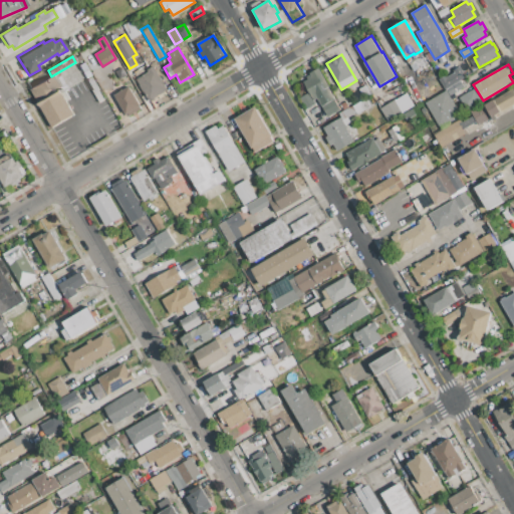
[(136,79),(148,72),(147,70),(154,66),(167,90),(154,98),(154,99),(151,101),(145,91),(143,92),(136,79)]
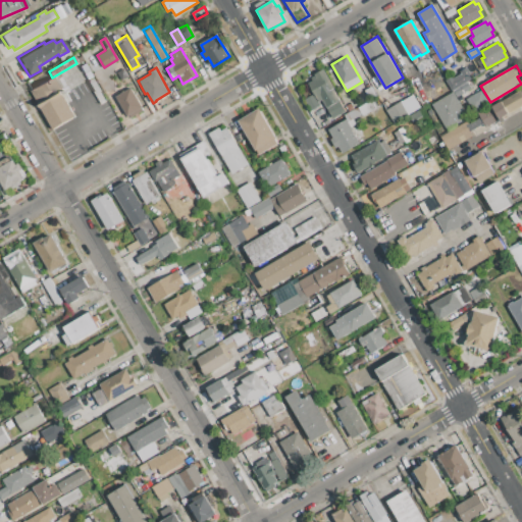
[(472,77),(451,90),(446,81),(451,76),(453,79),(462,73),(460,71),(466,68),(472,77)]
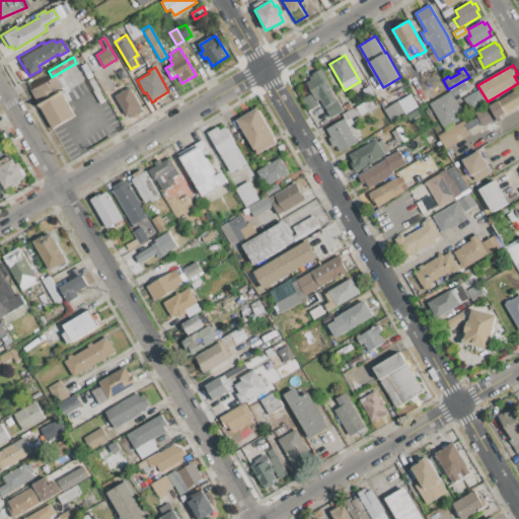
[(330,118),(320,98),(316,101),(312,93),(306,83),(310,80),(309,77),(313,75),(312,74),(321,69),(331,88),(343,110),(330,118)]
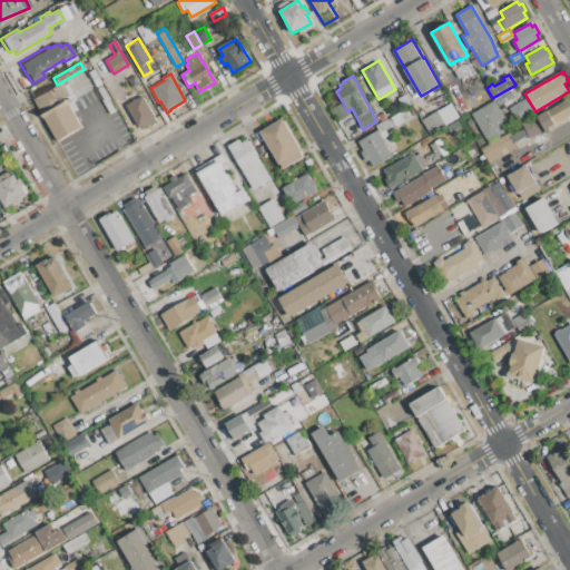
[(32,99),(57,85),(81,127),(57,141),(32,99)]
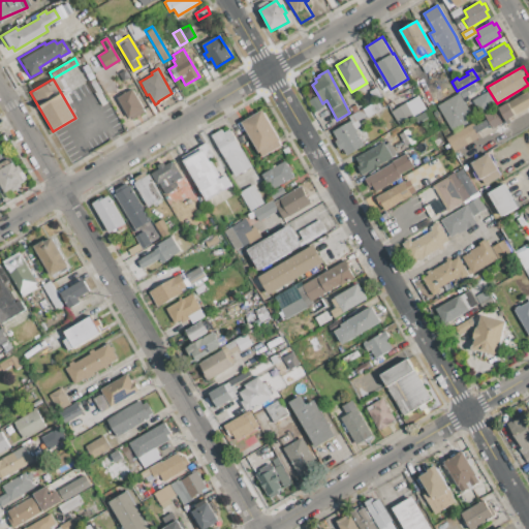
[(117,97),(132,89),(146,112),(131,121),(117,97)]
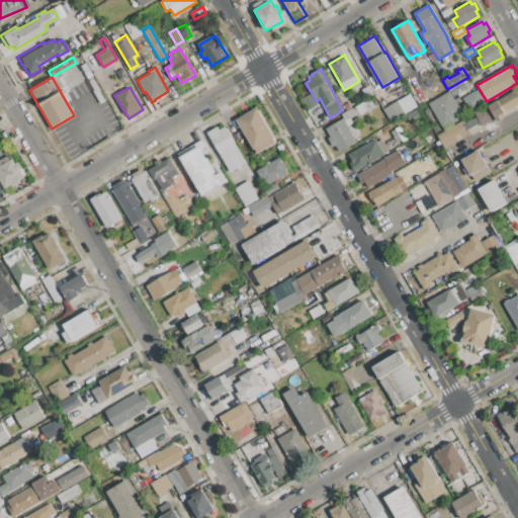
[(475,112),(497,98),(498,100),(517,89),(517,91),(517,103),(482,124),(475,112)]
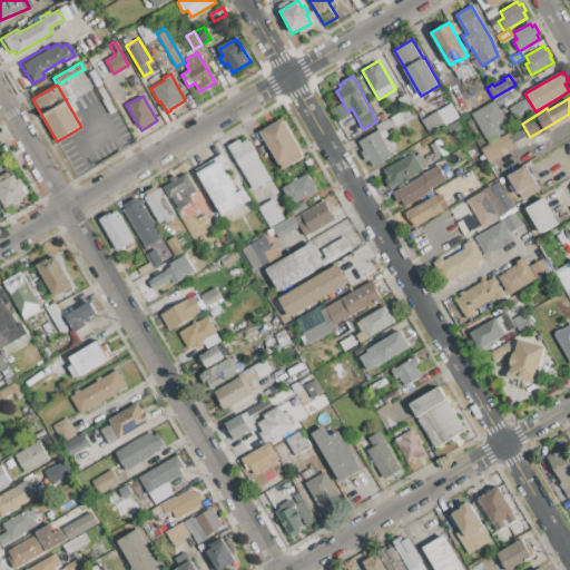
[(508,109),(524,99),(532,111),(516,121),(508,109)]
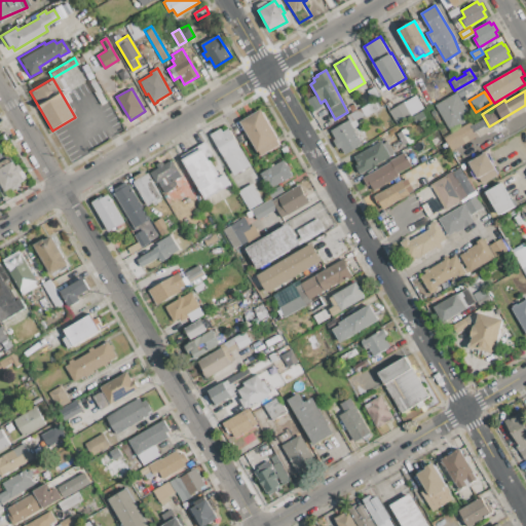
[(435,105),(455,92),(471,121),(451,133),(435,105)]
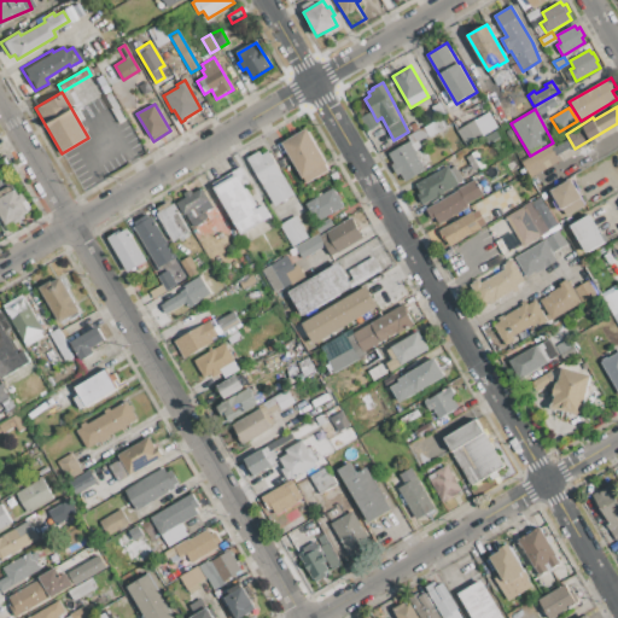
[(377,121),(379,126),(368,132),(360,117),(372,111),(377,121)]
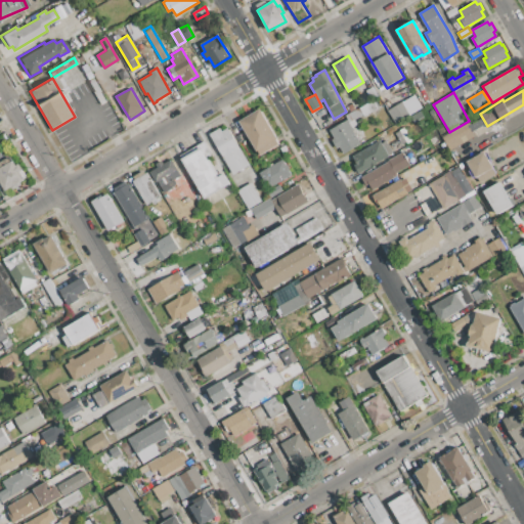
[(421,107),(415,95),(391,106),(397,119),(421,107)]
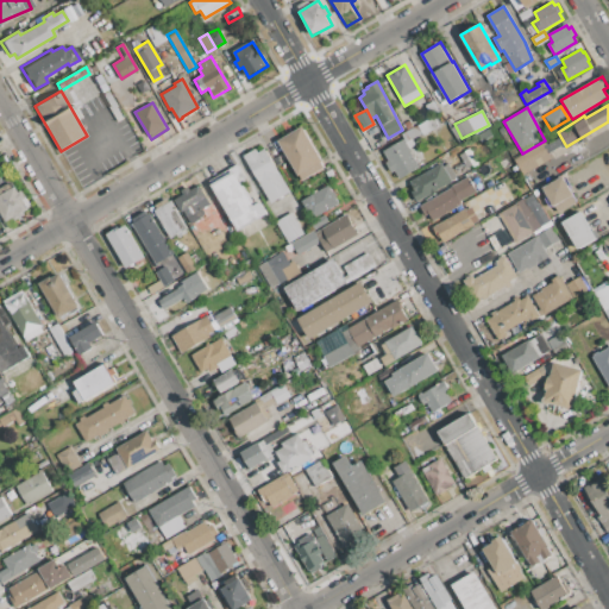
[(408,149),(403,140),(400,136),(434,115),(440,125),(424,135),(422,132),(412,139),(415,145),(408,149)]
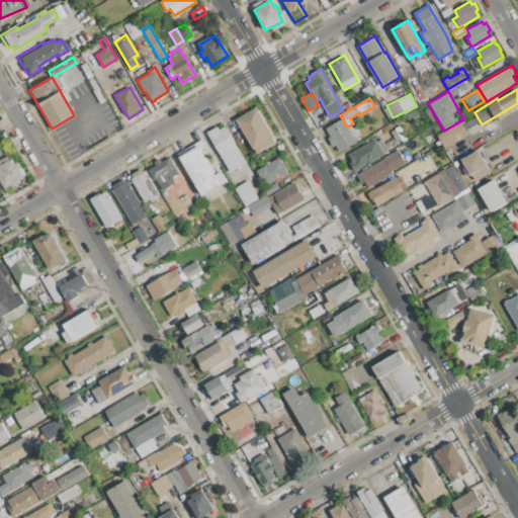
[(236,119),(256,107),(276,141),(255,153),(236,119)]
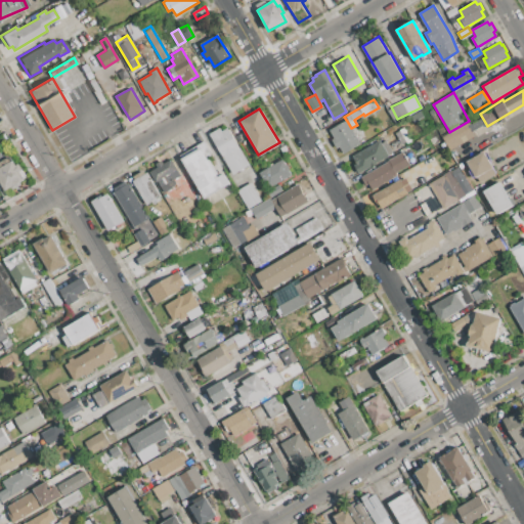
[(413,122),(410,116),(421,111),(424,117),(413,122)]
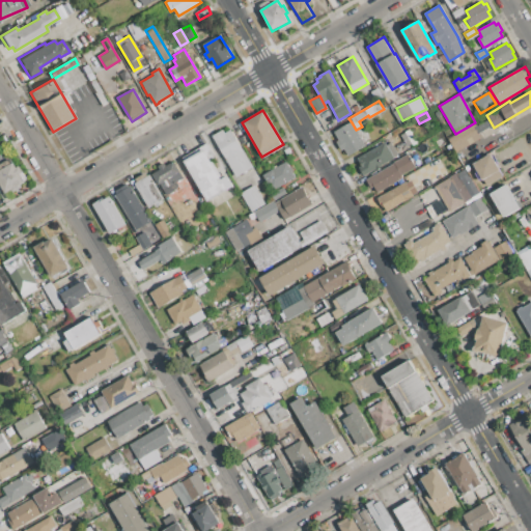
[(334,132),(352,122),(356,130),(365,145),(347,156),(343,149),(341,150),(336,142),(338,140),(334,132)]
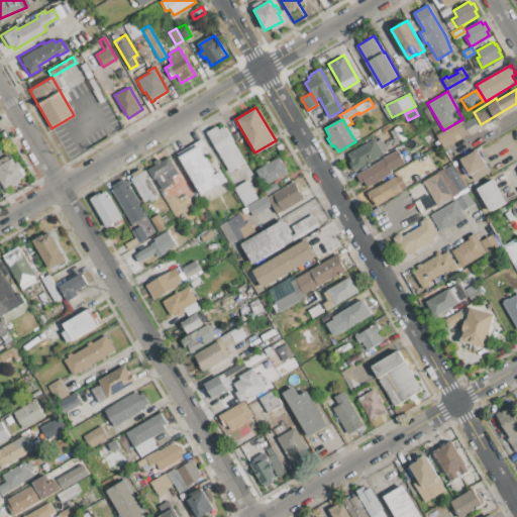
[(469,132),(461,119),(435,134),(443,148),(469,132)]
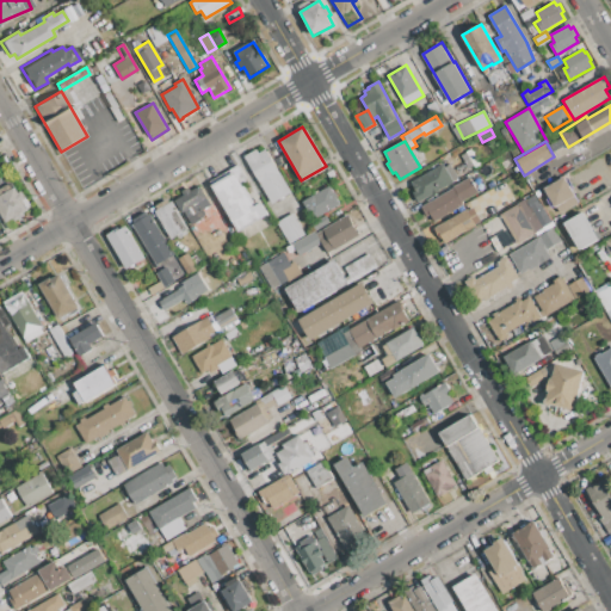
[(245,156),(257,149),(259,153),(266,149),(290,191),(271,203),(245,156)]
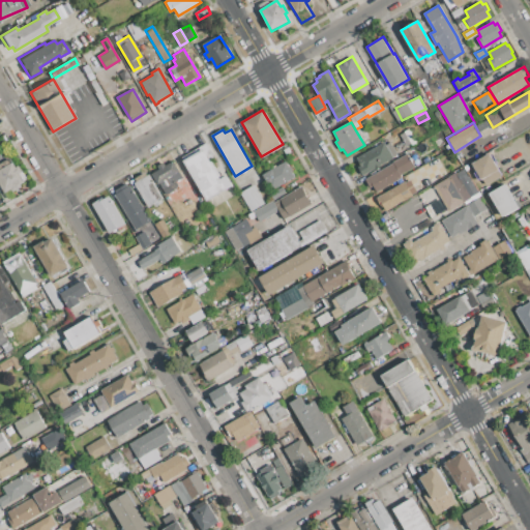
[(400,135),(409,129),(416,142),(407,147),(400,135)]
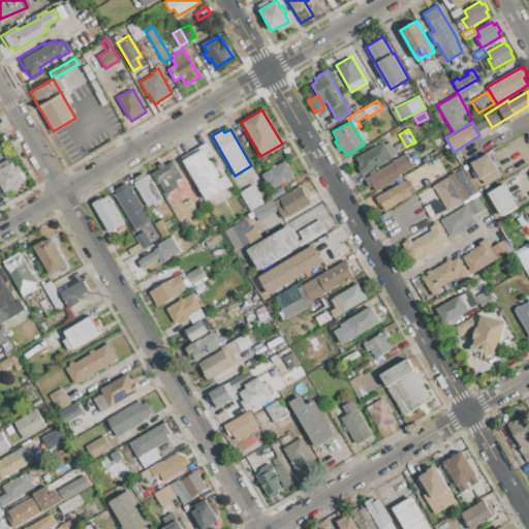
[(180,157),(207,142),(215,156),(209,159),(220,179),(226,175),(232,186),(206,201),(180,157)]
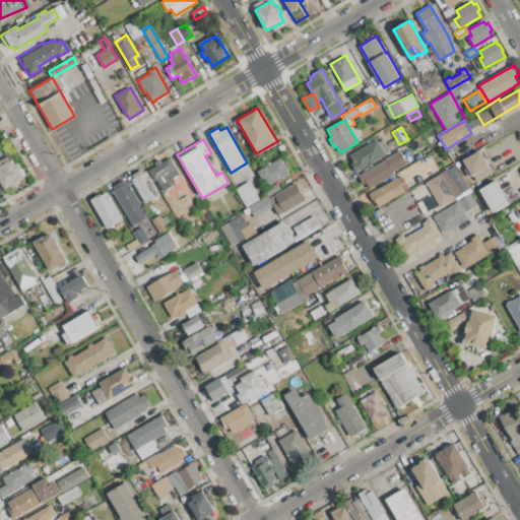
[(351,154),(377,139),(378,142),(383,139),(390,152),(355,173),(351,165),(354,163),(351,158),(352,157),(351,154)]
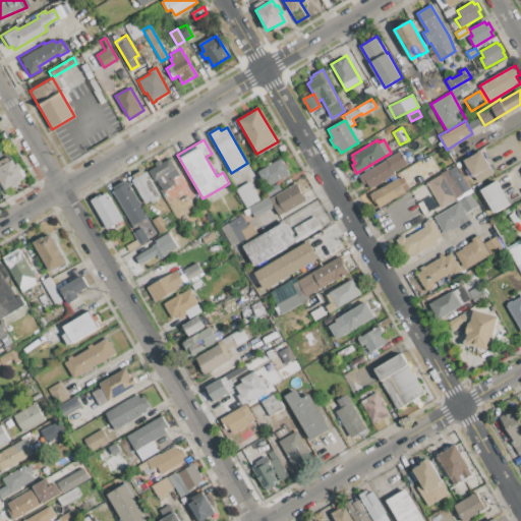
[(358,176),(386,160),(386,159),(400,151),(408,164),(394,172),(395,174),(370,189),(366,182),(363,184),(358,176)]
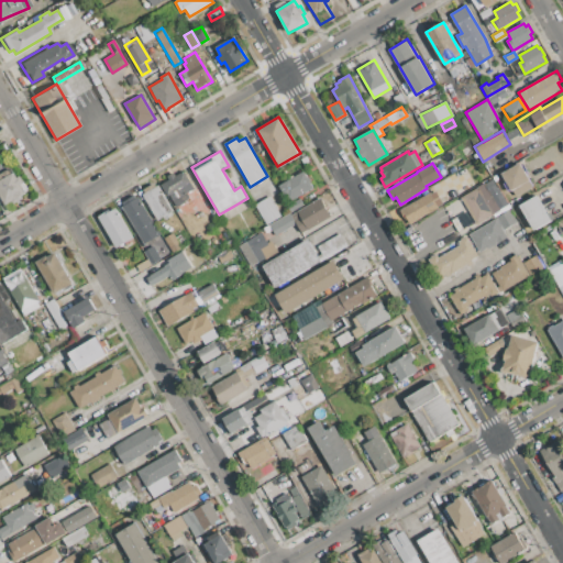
[(501,174),(520,163),(534,187),(516,198),(501,174)]
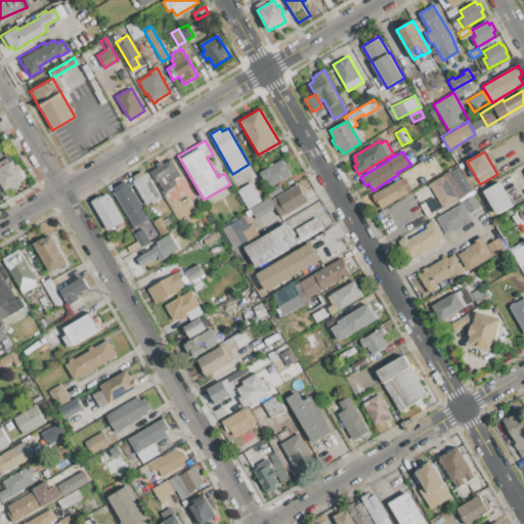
[(0,181),(0,162),(11,156),(16,165),(20,164),(24,170),(22,172),(26,178),(5,190),(0,181)]
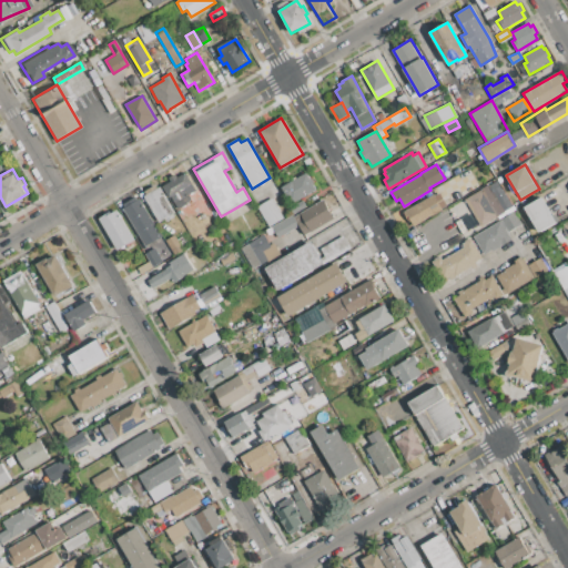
[(280,188),(306,172),(316,190),(290,205),(280,188)]
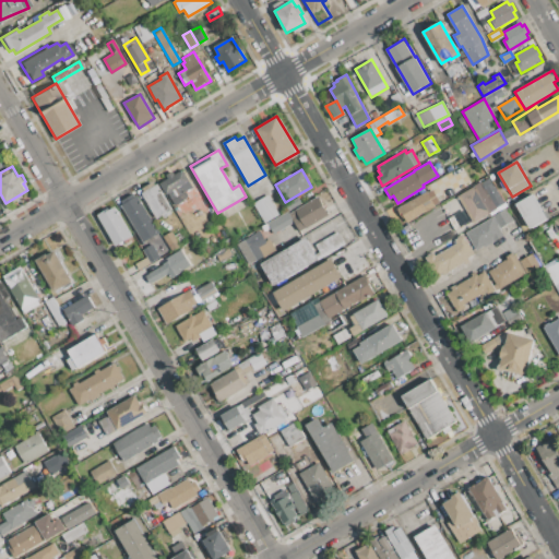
[(159,182),(167,178),(165,176),(171,171),(174,175),(181,170),(192,188),(185,191),(188,197),(173,205),(159,182)]
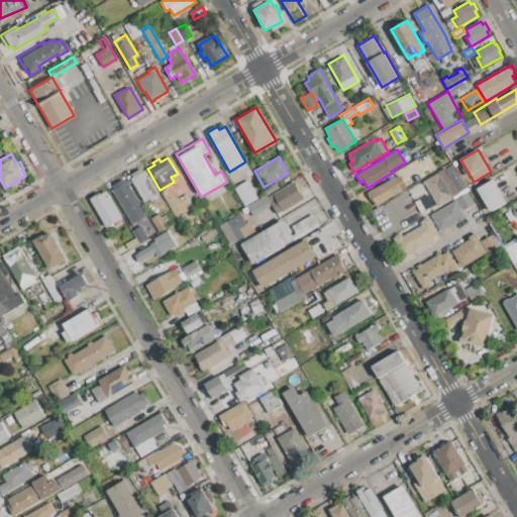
[(423,181),(452,164),(468,190),(438,207),(423,181)]
